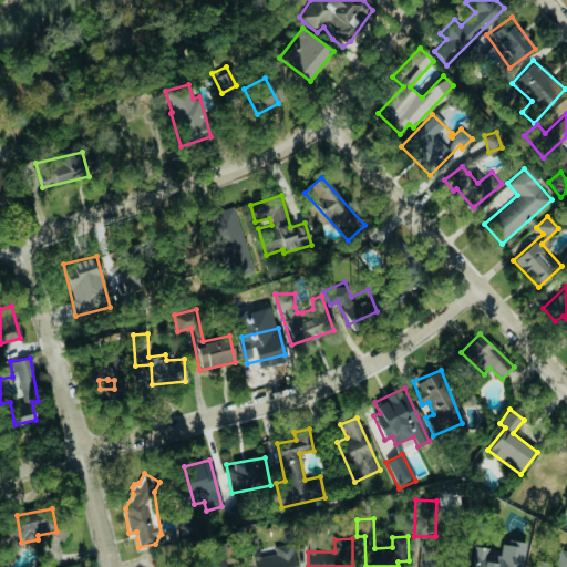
[(521,566),(525,544),(502,540),(501,550),(474,547),(470,566),(521,566)]
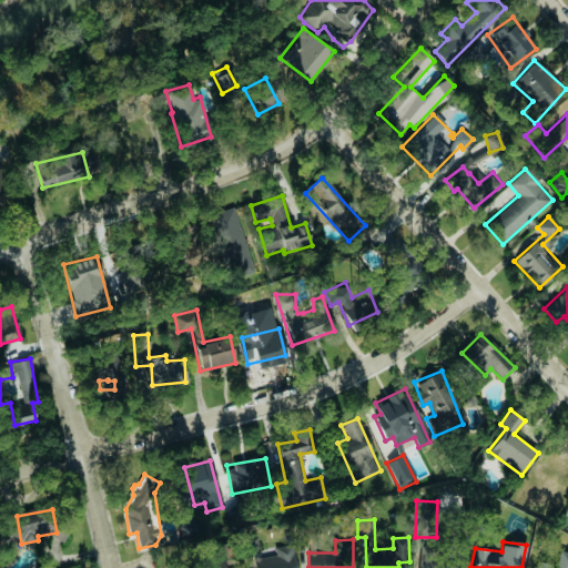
[(296,567),(293,545),(275,548),(277,556),(254,560),(255,567),(296,567)]
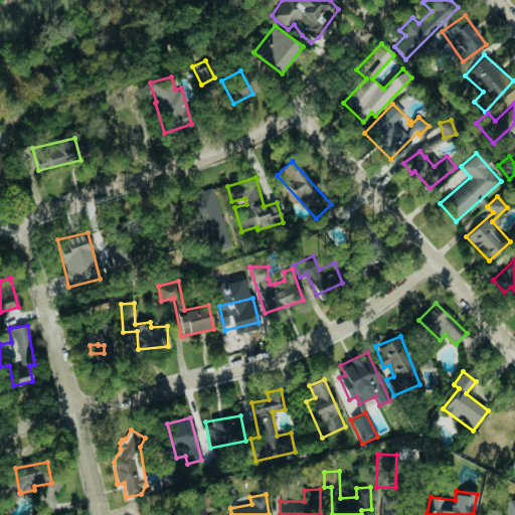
[(514,514),(514,501),(507,499),(504,514),(488,510),(486,514),(514,514)]
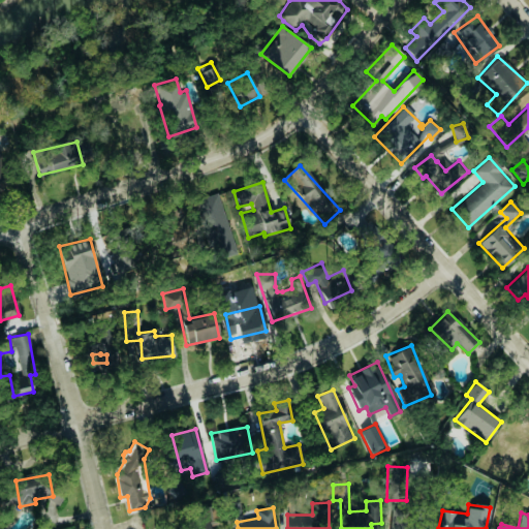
[(220,528),(220,522),(208,524),(207,516),(185,520),(186,528),(220,528)]
